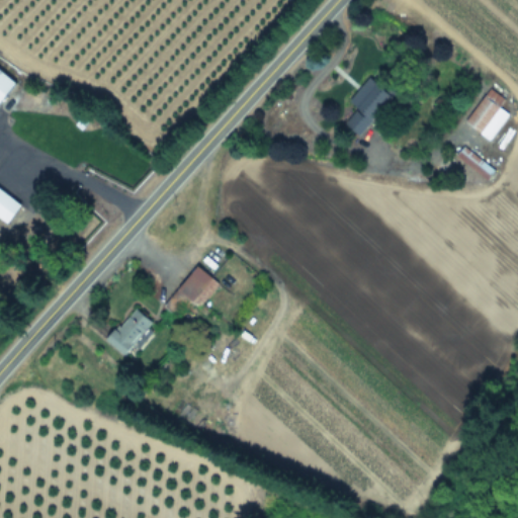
[(0,107),(18,85),(0,70),(0,107)]
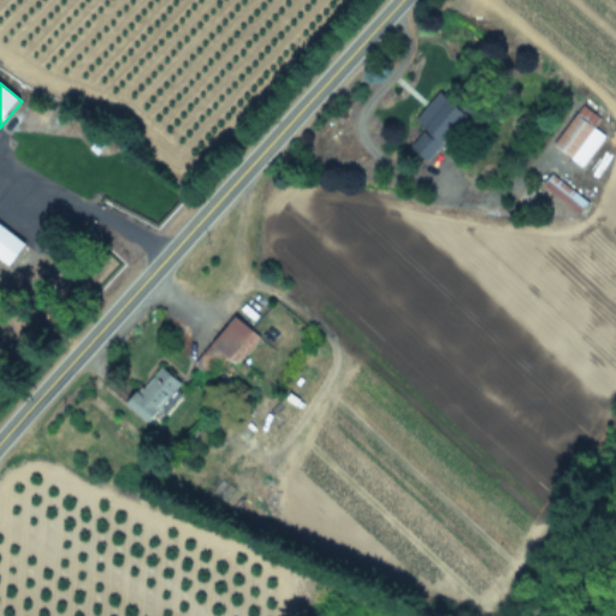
[(428,166),(472,119),(450,99),(407,144),(428,166)]
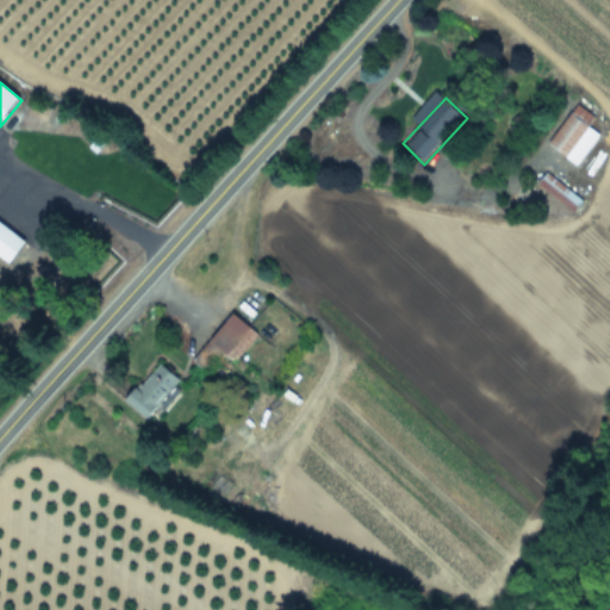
[(596,118),(577,105),(548,144),(567,159),(596,118)]
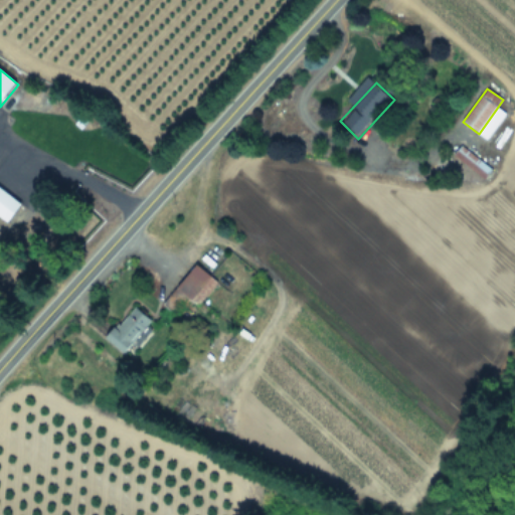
[(0,214),(10,222),(23,203),(0,186),(0,214)]
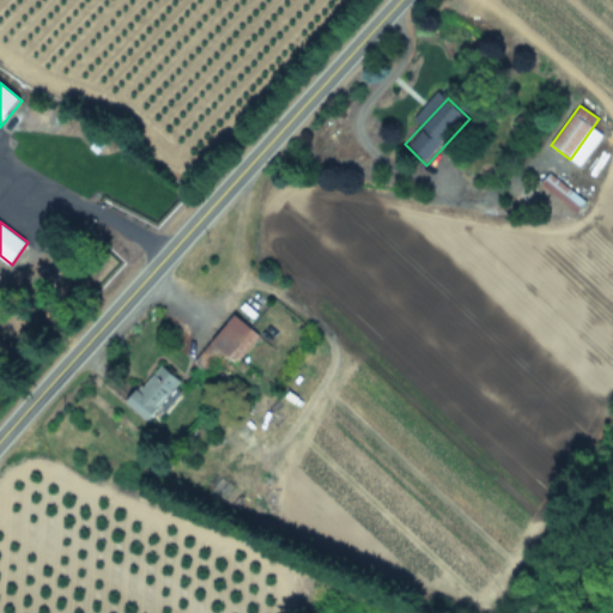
[(235,364),(260,338),(236,315),(211,341),(235,364)]
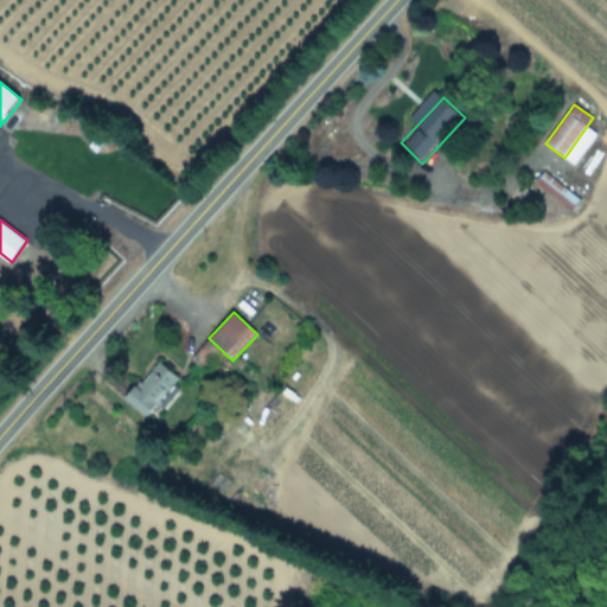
[(125,400),(147,419),(181,378),(158,359),(125,400)]
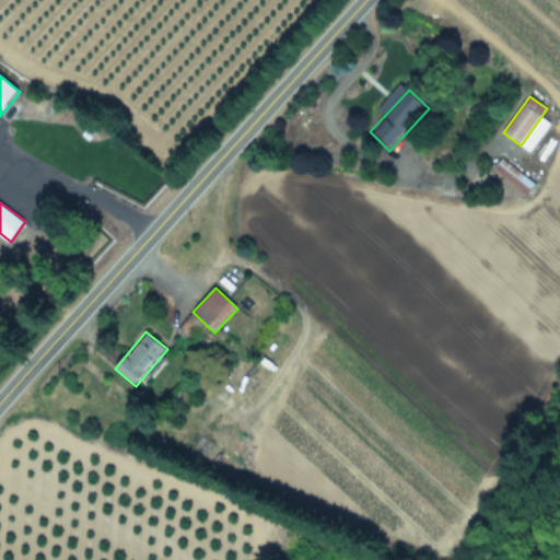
All buildings are outlined.
